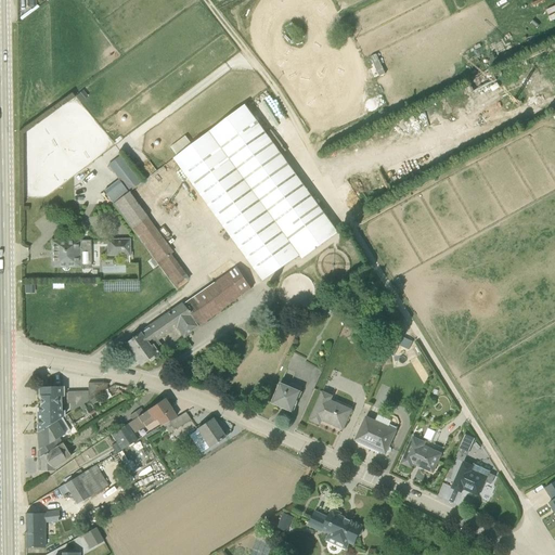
[(513,30),(517,40),(528,36),(524,26),(513,30)]
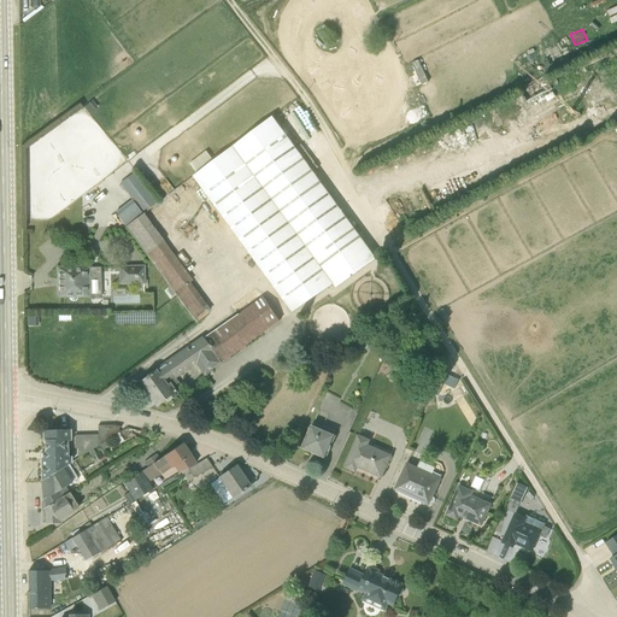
[(519,87),(526,95),(548,82),(544,74),(519,87)]
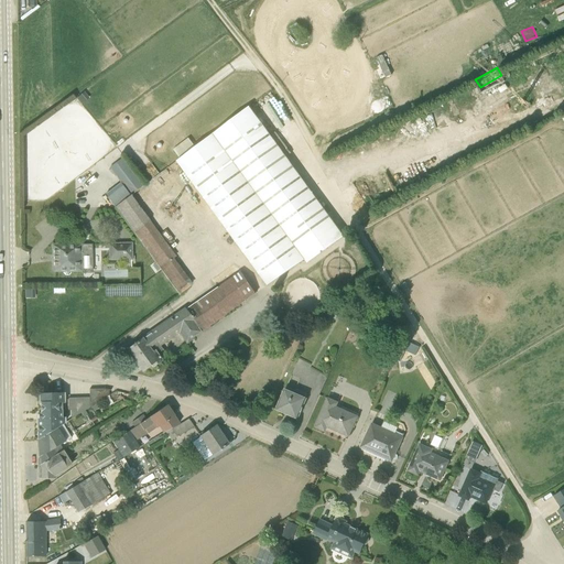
[(542,88),(544,97),(563,93),(560,77),(548,79),(550,87),(542,88)]
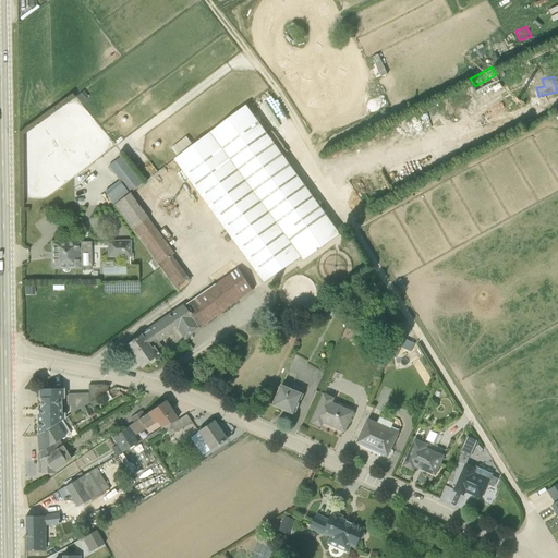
[(339,233),(246,106),(174,158),(173,159),(264,283),(300,257),(303,261),(339,233)]
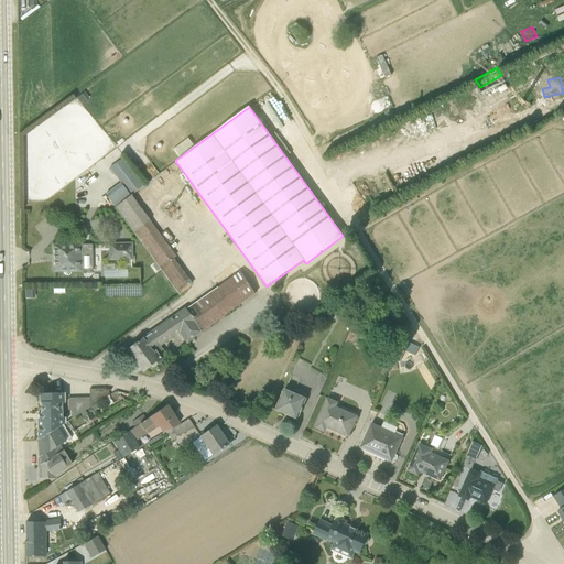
[(143,185),(122,158),(109,167),(122,185),(107,196),(115,207),(131,195),(143,185)]
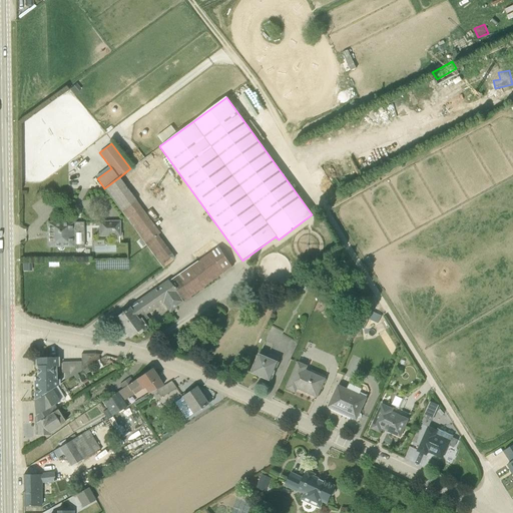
[(163,268),(174,259),(158,235),(159,233),(119,177),(104,188),(163,268)]
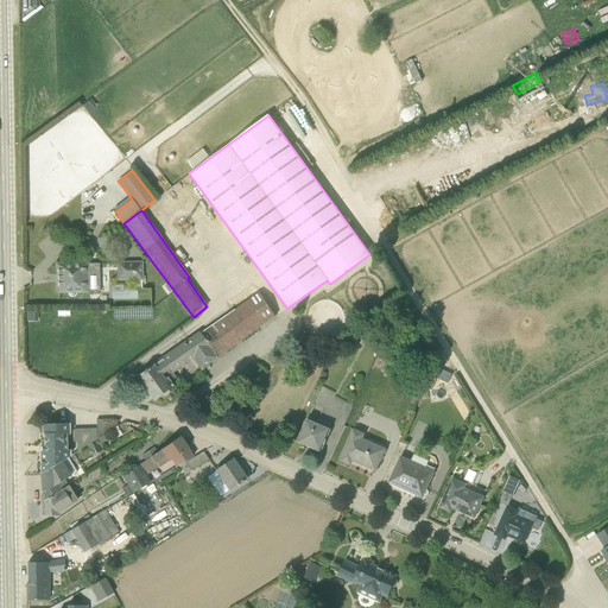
[(116,263),(116,282),(143,280),(143,261),(116,263)]
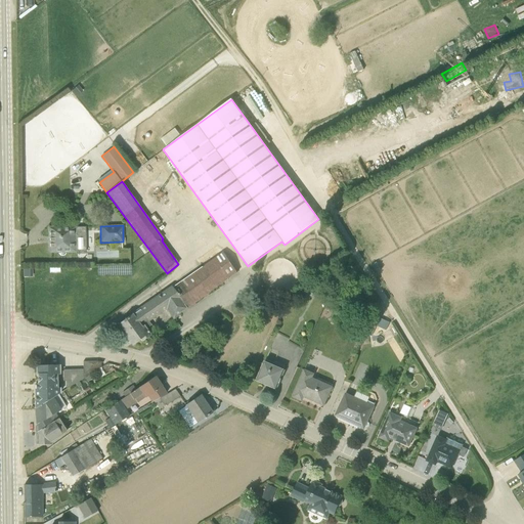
[(48,228),(49,252),(57,252),(60,256),(61,256),(63,256),(66,253),(76,253),(76,252),(77,252),(79,254),(81,254),(83,252),(86,252),(85,227),(48,228)]
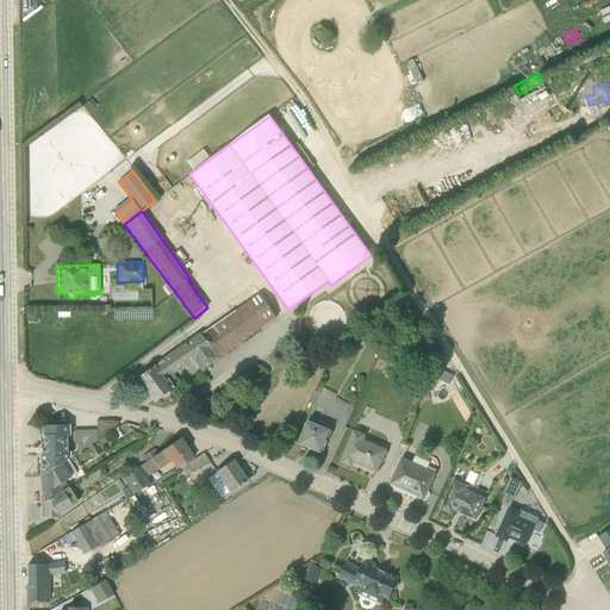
[(209,365),(277,318),(257,291),(234,307),(232,309),(234,311),(200,334),(137,379),(153,402),(162,394),(165,397),(175,390),(174,387),(179,383),(173,375),(193,361),(201,373),(210,367),(209,365)]
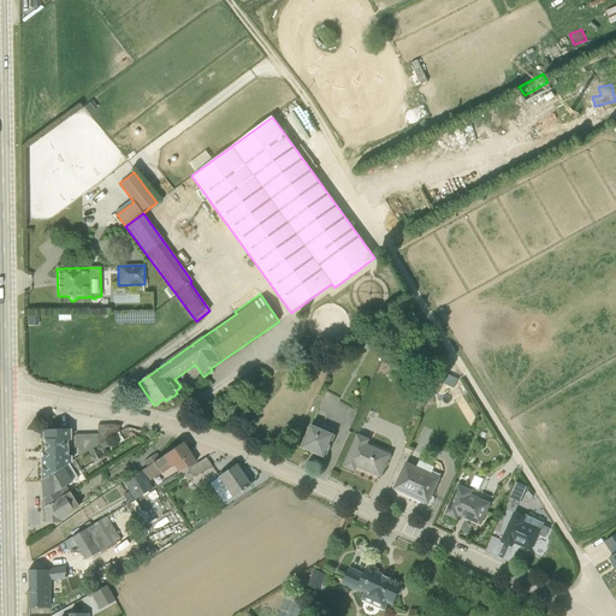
[(302,448),(324,457),(335,431),(325,426),(324,427),(313,424),(312,426),(311,425),(302,448)]
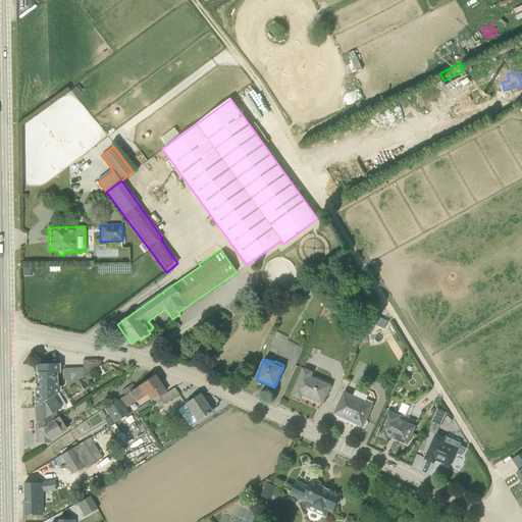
[(100,361),(96,360),(83,360),(83,368),(62,369),(63,379),(65,380),(65,387),(100,366),(100,361)]
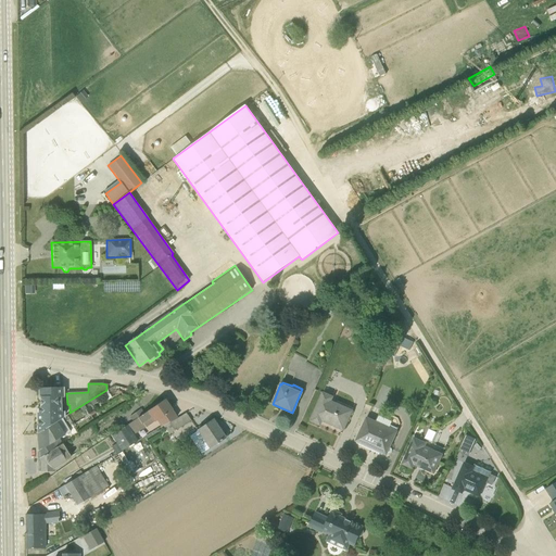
[(63,404),(62,389),(39,389),(39,414),(36,414),(37,433),(62,418),(63,417),(63,413),(59,412),(59,405),(63,404)]
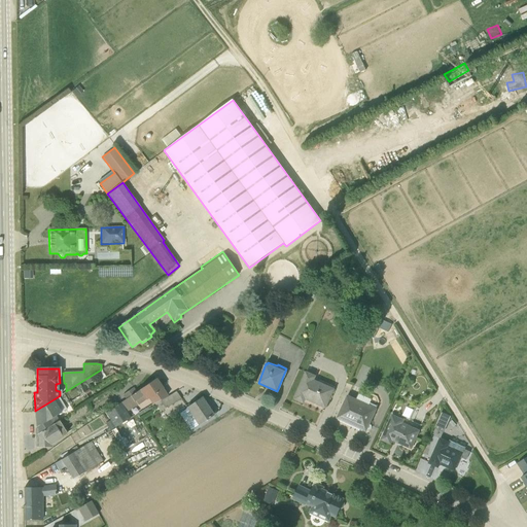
[(105,377),(101,371),(96,374),(99,378),(96,380),(98,382),(105,377)]
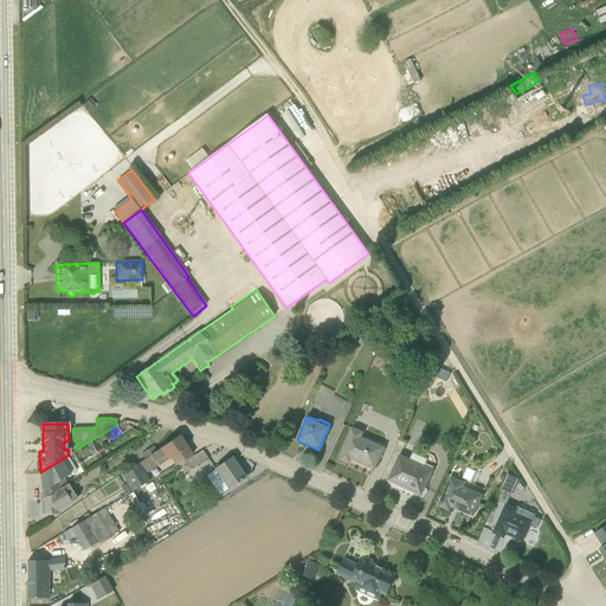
[(352,427),(336,459),(348,465),(350,461),(374,470),(385,447),(361,437),(363,432),(352,427)]
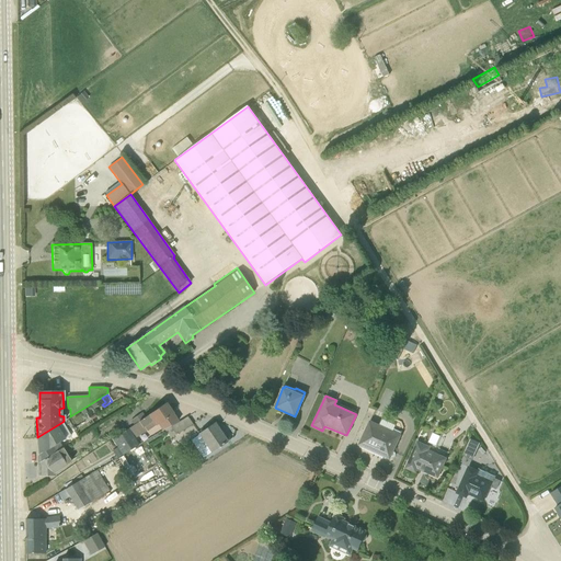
[(157,425),(173,414),(165,402),(112,441),(117,448),(112,451),(116,458),(138,445),(135,439),(147,431),(147,432),(157,425)]
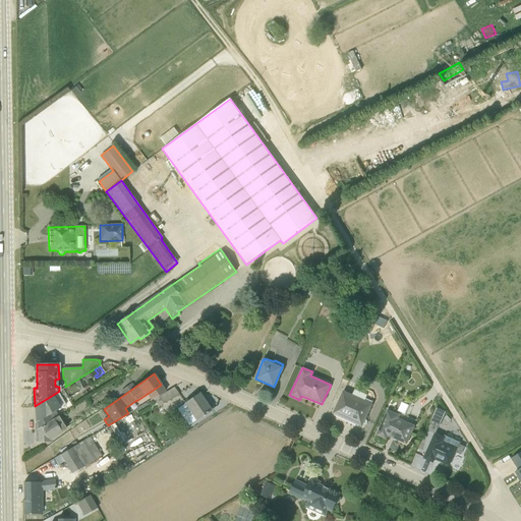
[(134,388),(131,384),(121,391),(123,395),(134,388)]
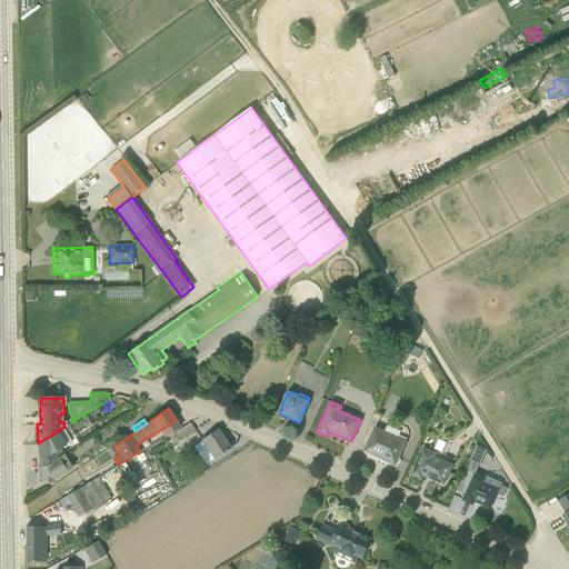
[(167,436),(172,445),(181,440),(182,442),(186,439),(185,437),(196,431),(190,423),(173,433),(172,433),(172,432),(167,436)]
